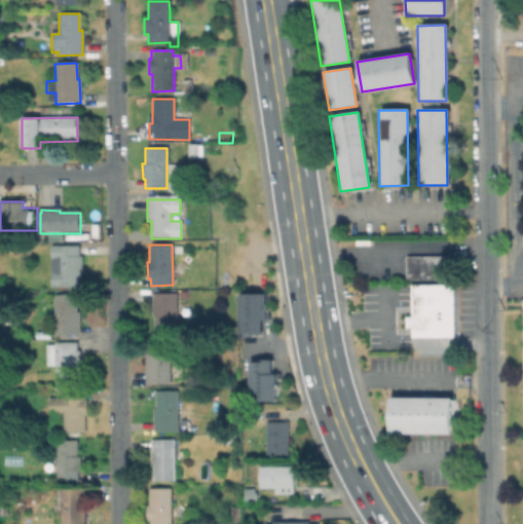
[(77,246),(78,256),(81,256),(82,269),(78,269),(78,287),(50,287),(49,246),(77,246)]
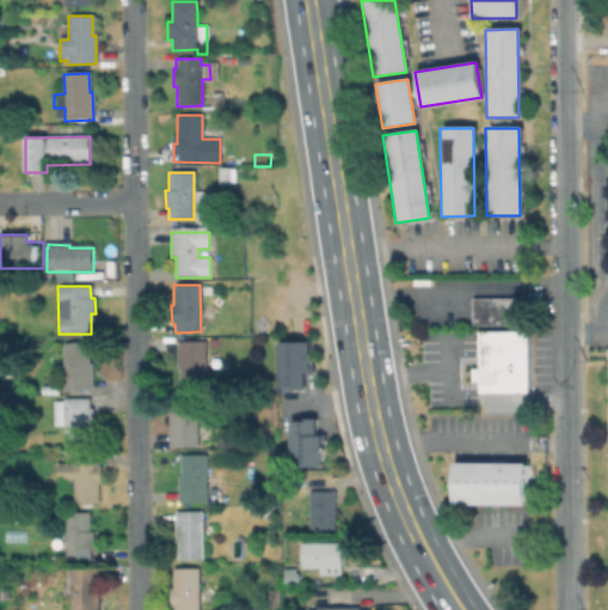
[(524,307),(524,324),(473,324),(473,299),(524,299),(524,307)]
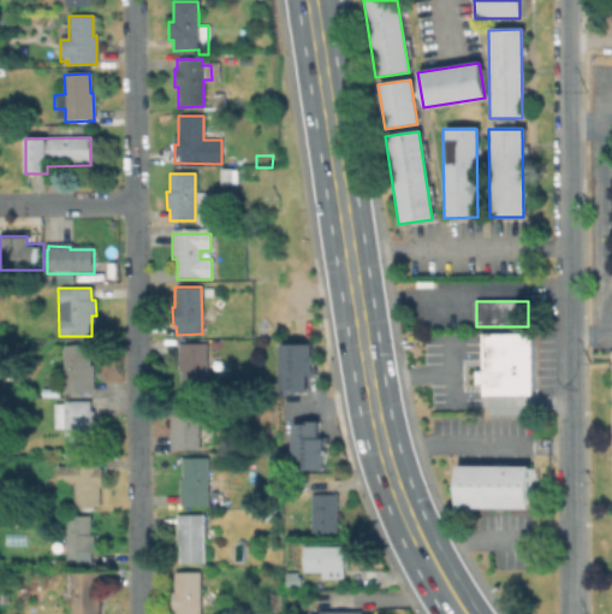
[(529,352),(529,395),(482,395),(482,383),(476,383),(476,371),(481,371),(481,335),(529,335),(529,352)]
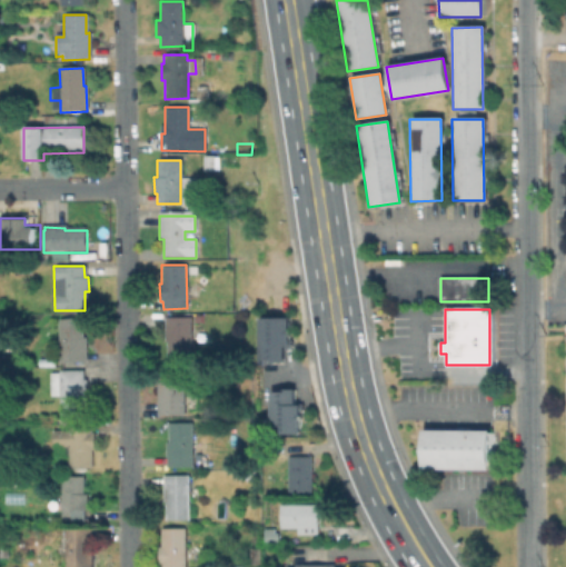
[(190,317),(190,360),(167,361),(167,342),(164,342),(164,318),(190,317)]
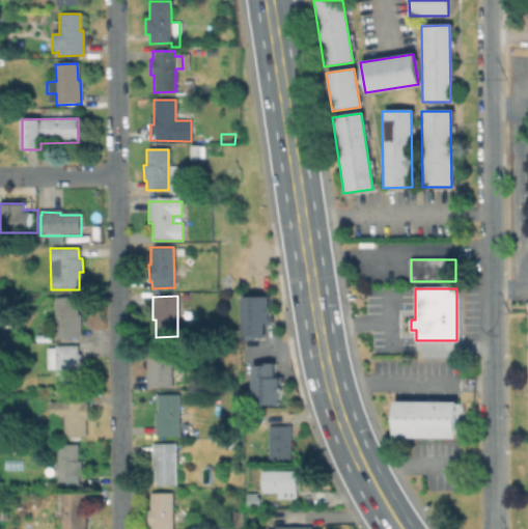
[(77,301),(76,321),(79,321),(79,339),(54,339),(54,301),(77,301)]
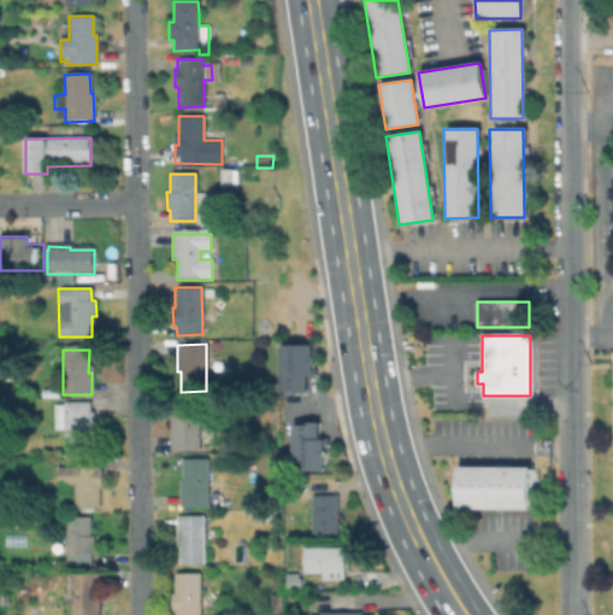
[(312,350),(312,384),(305,384),(305,391),(284,391),(284,350),(312,350)]
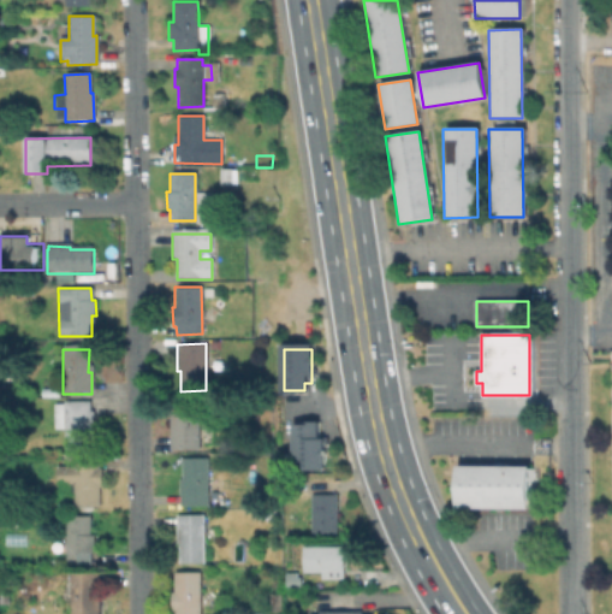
[(88,401),(88,409),(94,409),(94,430),(89,430),(89,449),(65,449),(64,429),(53,429),(53,403),(64,403),(64,401),(88,401)]
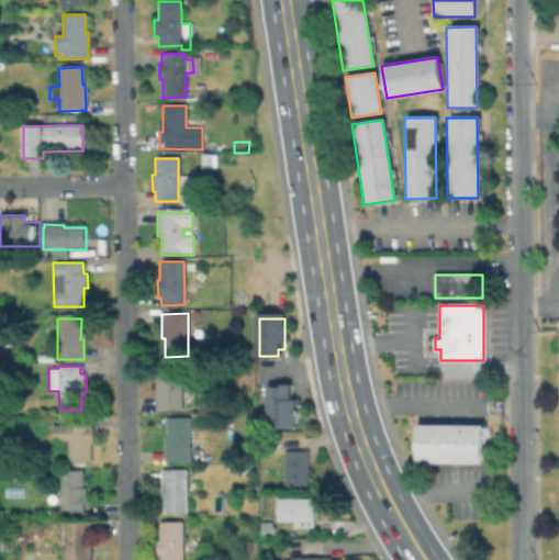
[(179,366),(180,390),(185,390),(185,398),(180,398),(180,409),(156,410),(155,366),(179,366)]
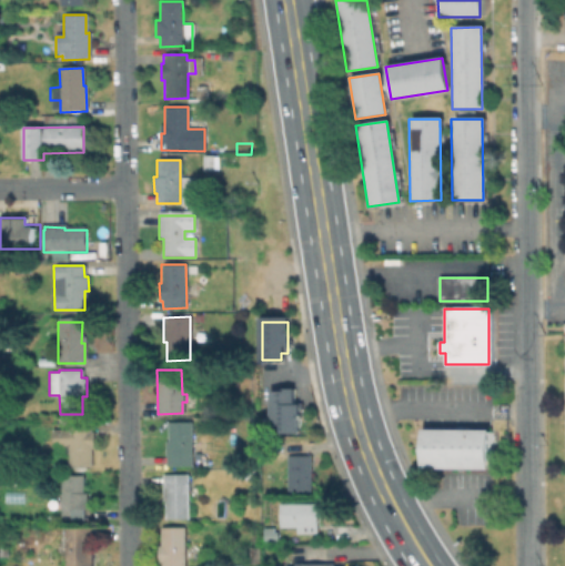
[(299,393),(298,433),(273,433),(273,393),(299,393)]
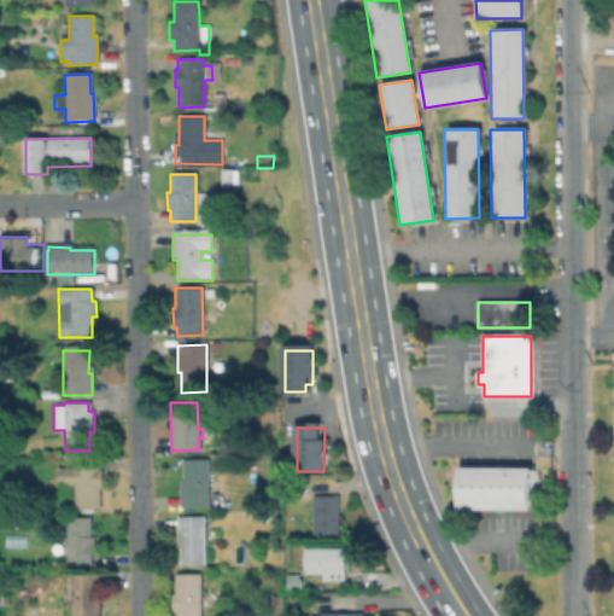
[(209,459),(208,507),(180,507),(180,481),(181,459),(209,459)]
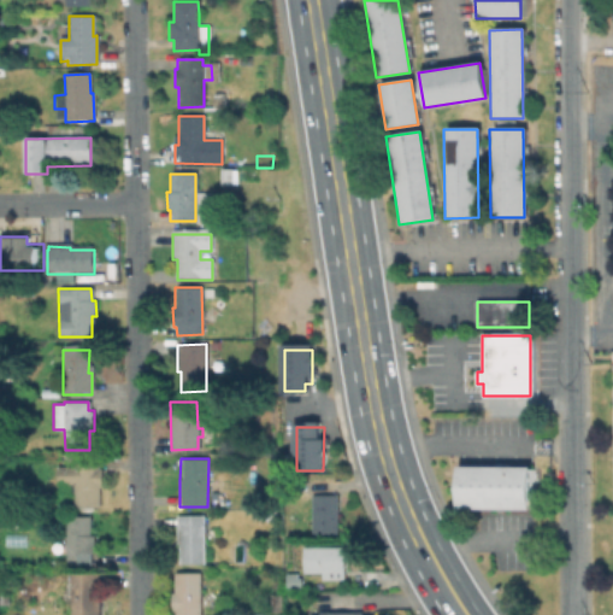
[(98,468),(102,468),(102,487),(99,487),(99,507),(74,508),(74,485),(57,485),(57,468),(72,467),(72,461),(98,460),(98,468)]
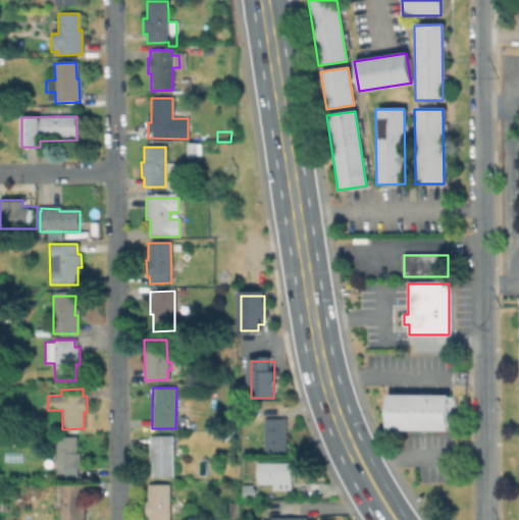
[(450,409),(449,431),(390,430),(390,394),(450,395),(450,409)]
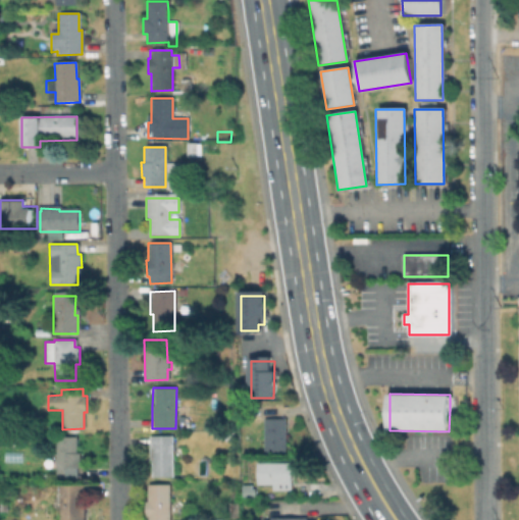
[(284,438),(284,451),(262,452),(262,419),(284,419),(284,438)]
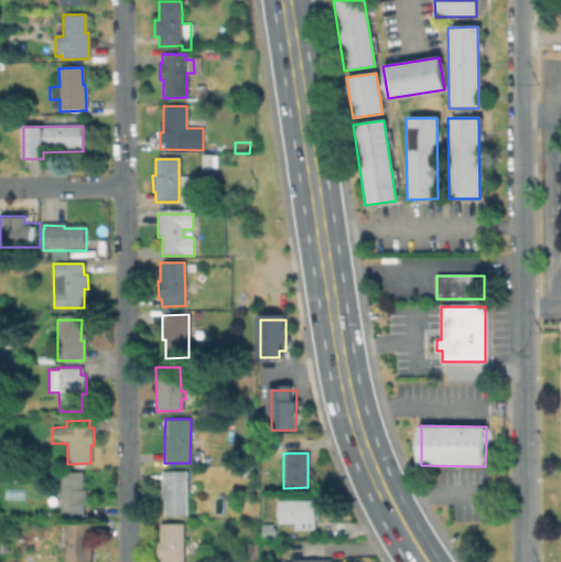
[(185,471),(186,515),(163,516),(163,497),(160,497),(160,472),(185,471)]
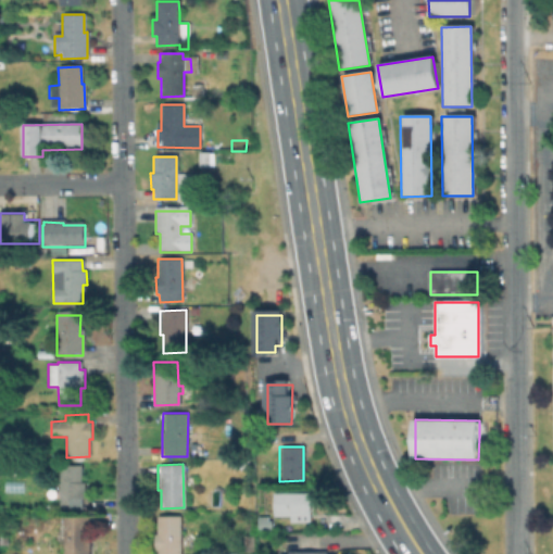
[(64,508),(59,508),(59,466),(82,466),(82,482),(84,482),(84,499),(80,499),(80,508),(64,508)]
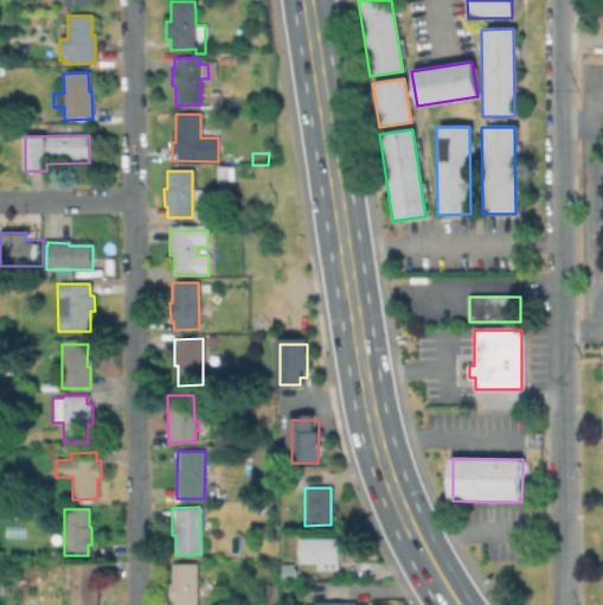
[(337,564),(297,565),(297,539),(337,539),(337,564)]
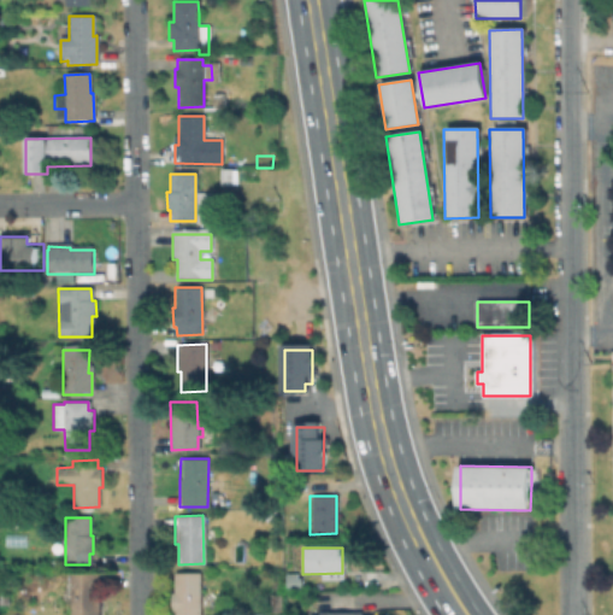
[(99,607),(99,614),(70,614),(70,589),(70,574),(99,574),(99,607)]
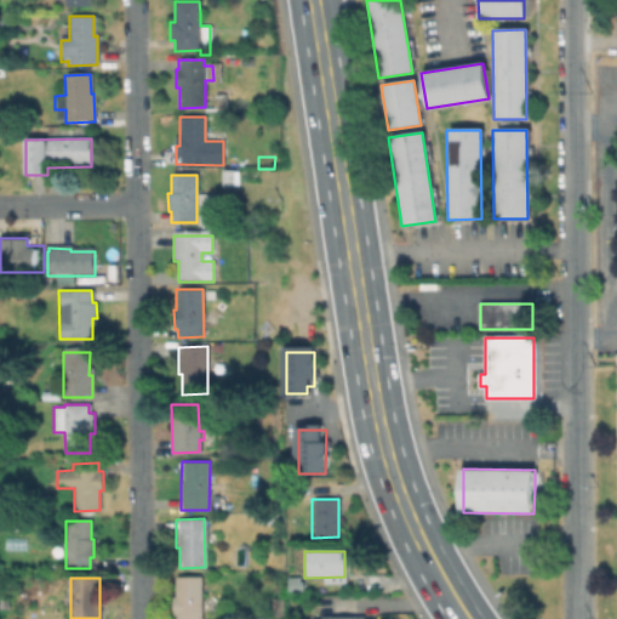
[(201,578),(201,618),(176,618),(176,615),(172,615),(172,597),(175,596),(176,578),(201,578)]
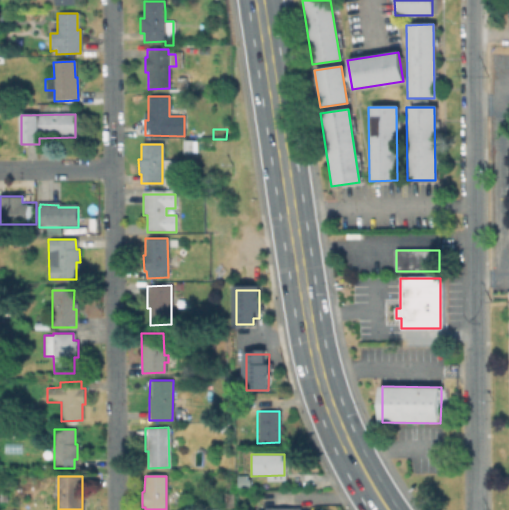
[(234,496),(234,509),(223,509),(223,496),(234,496)]
